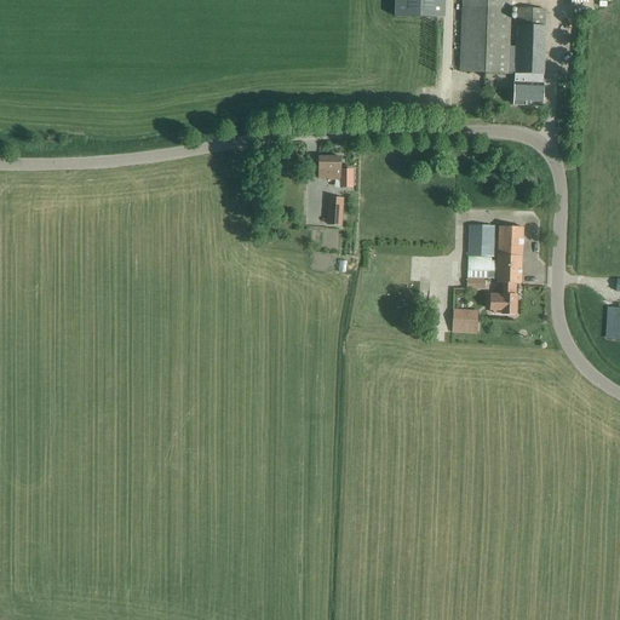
[(392,0),(392,17),(443,18),(443,0),(392,0)]
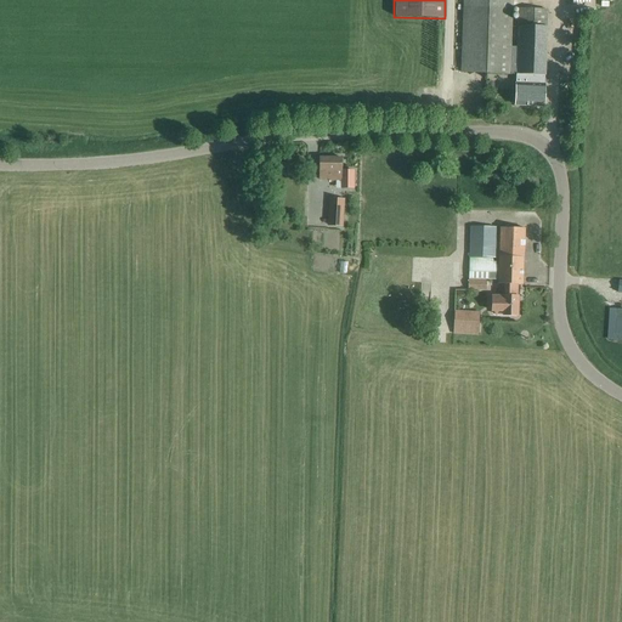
[(518,49),(513,49),(512,49),(513,0),(463,0),(462,72),(520,74),(519,84),(515,84),(515,105),(544,106),(544,94),(548,11),(522,10),(521,28),(519,28),(518,49)]
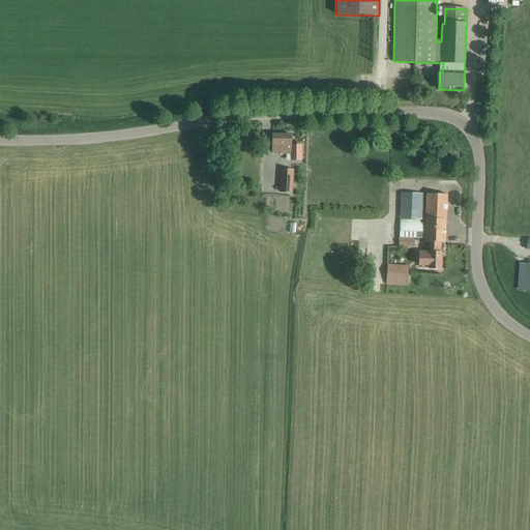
[(272,135),(272,145),(272,153),(281,153),(281,154),(287,154),(291,154),(291,160),(302,160),(302,145),(291,145),(291,135),(272,135)]
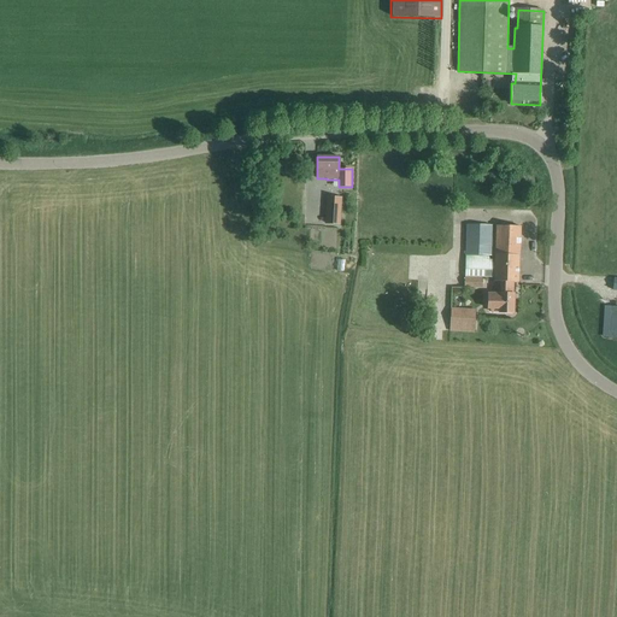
[(325,223),(339,223),(341,199),(328,198),(325,223)]
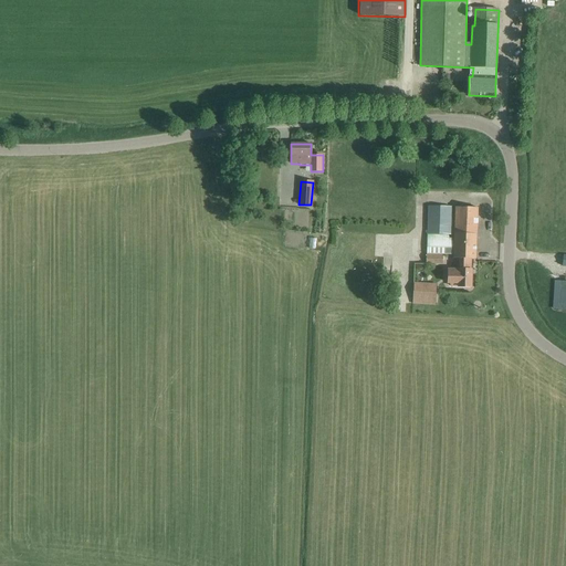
[(451,233),(451,207),(428,206),(426,254),(426,264),(433,264),(433,263),(442,263),(442,254),(450,254),(450,238),(449,238),(449,233),(451,233)]
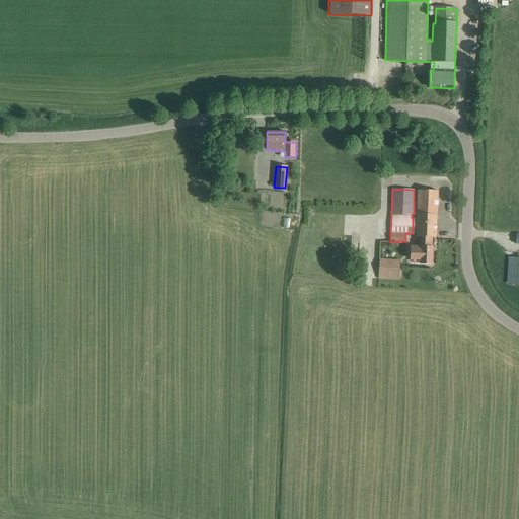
[(410,246),(409,261),(415,261),(415,263),(431,264),(432,247),(431,247),(432,237),(436,237),(438,191),(418,190),(417,237),(421,237),(421,246),(410,246)]
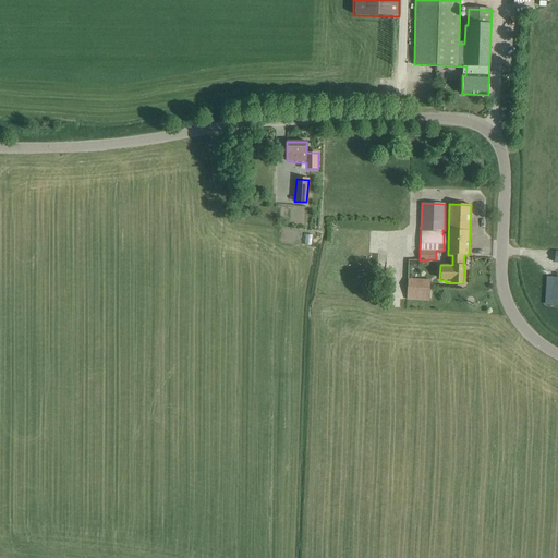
[(408,262),(407,299),(428,300),(429,280),(415,280),(415,263),(408,262)]
